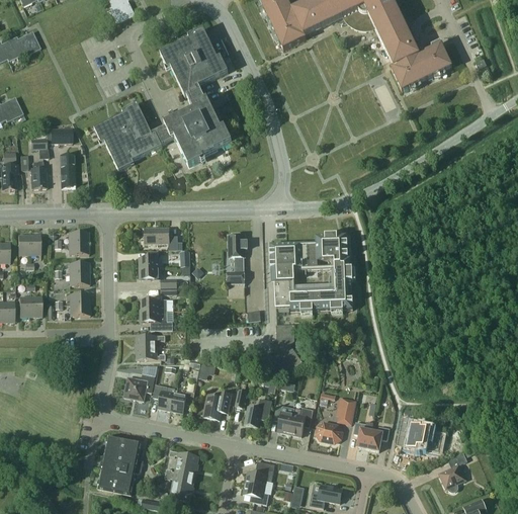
[(111,6),(110,5),(108,6),(116,22),(134,14),(126,0),(124,0),(111,6)]
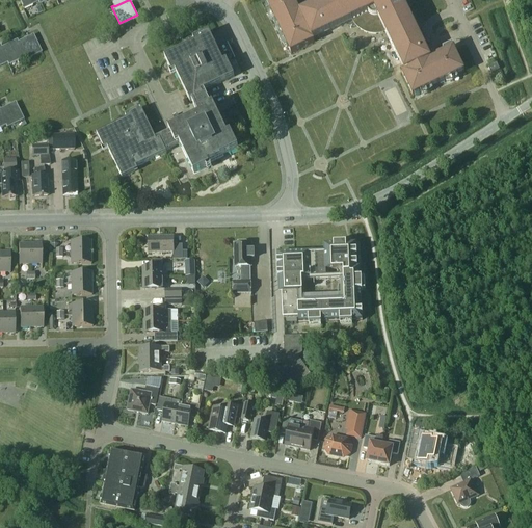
[(313,35),(300,9),(295,0),(267,0),(291,49),(314,38),(313,35)]
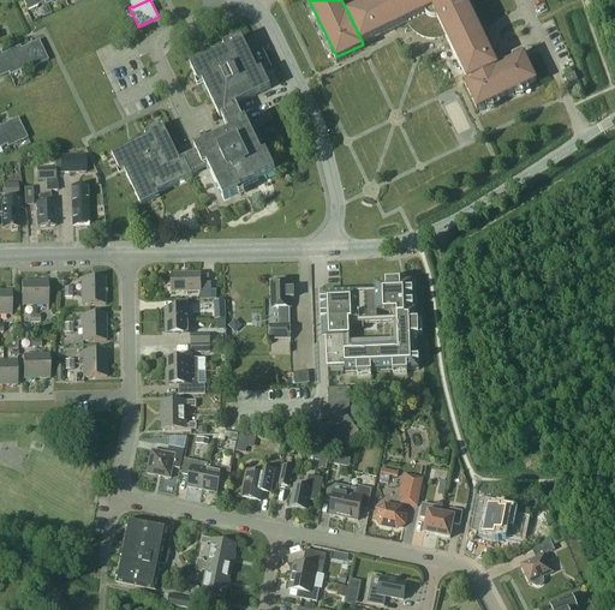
[(467,78),(497,64),(479,25),(466,0),(369,0),(347,11),(362,41),(408,18),(412,24),(417,29),(424,33),(430,34),(437,34),(445,31),(467,78)]
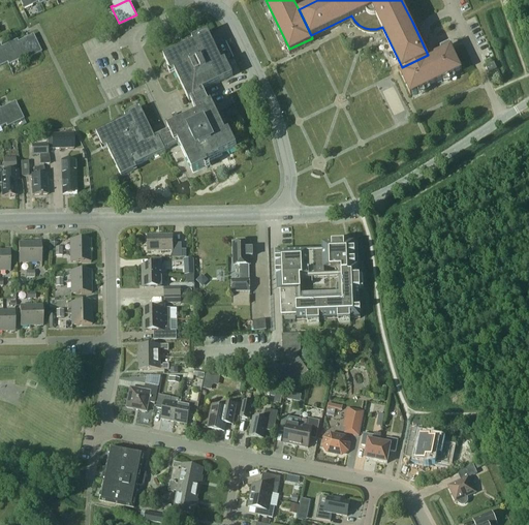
[(223,61),(208,29),(194,34),(196,38),(163,54),(169,66),(173,64),(189,97),(190,96),(197,111),(167,125),(168,127),(154,133),(139,103),(127,110),(128,113),(96,129),(102,142),(105,141),(121,174),(134,166),(132,163),(165,148),(164,146),(178,139),(192,168),(206,162),(204,159),(237,144),(230,130),(227,132),(212,99),(210,100),(204,87),(232,72),(226,59),(223,61)]
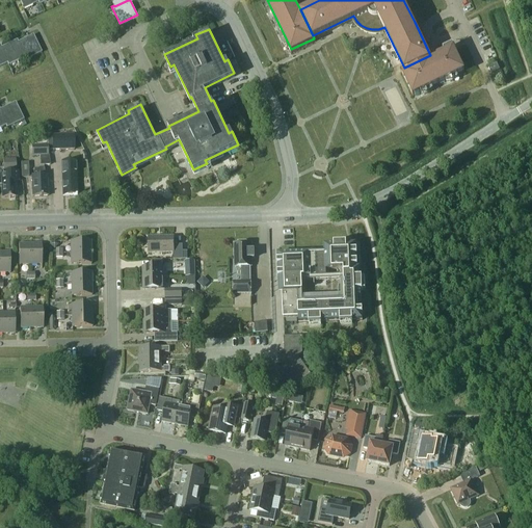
[(24,53),(23,54),(24,56),(41,48),(32,31),(17,37),(24,53)]
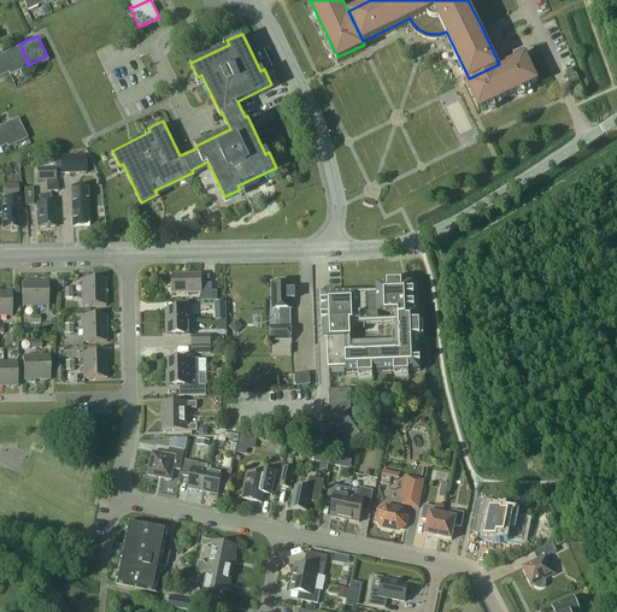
[(28,62),(19,43),(18,41),(0,49),(9,68),(7,68),(9,71),(27,63),(28,62)]
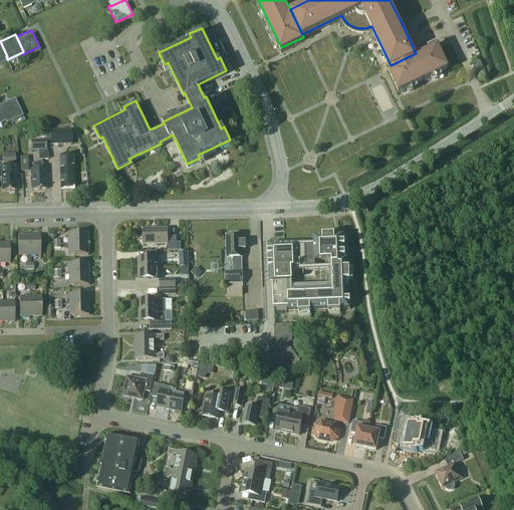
[(215,49),(225,43),(222,38),(212,44),(215,49)]
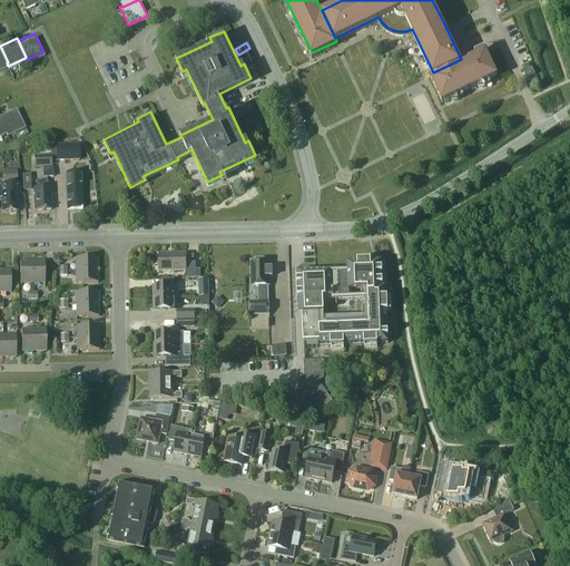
[(475,52),(461,59),(433,72),(430,74),(442,98),(497,72),(487,51),(489,50),(485,44),(474,49),(475,52)]
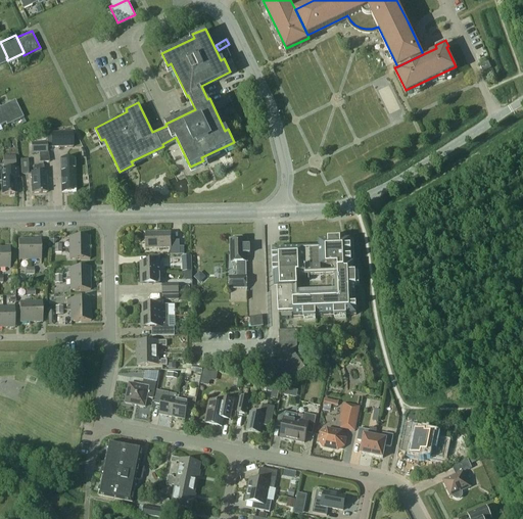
[(491,64),(488,58),(480,61),(483,68),(491,64)]
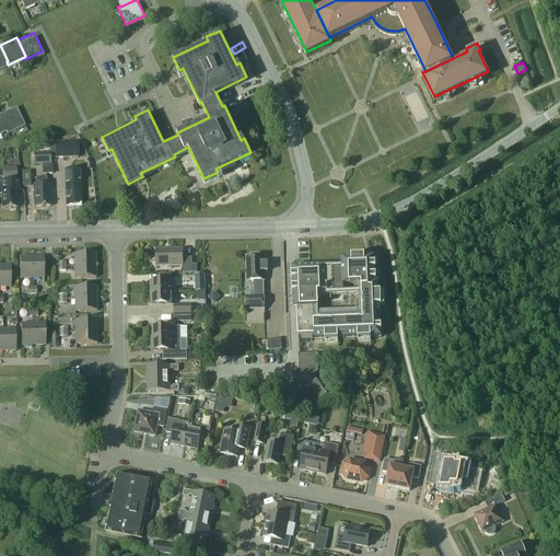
[(0,113),(7,127),(6,128),(7,130),(24,122),(15,103),(0,109),(0,113)]
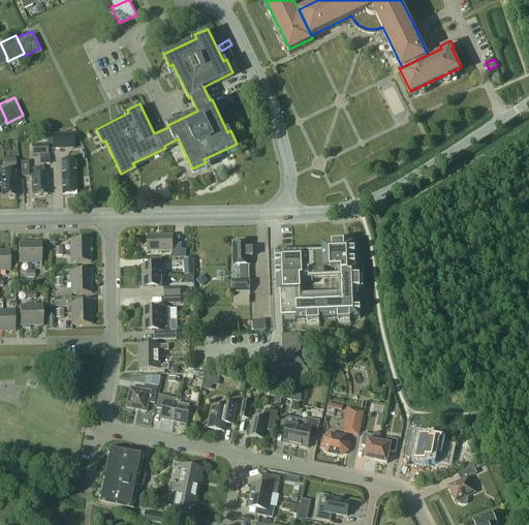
[(52,146),(74,145),(73,130),(52,130),(52,146)]
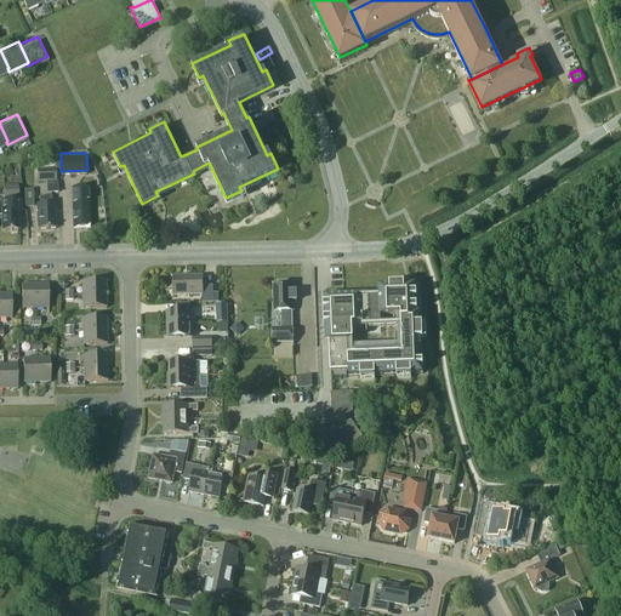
[(40,164),(55,161),(53,154),(39,157),(40,164)]
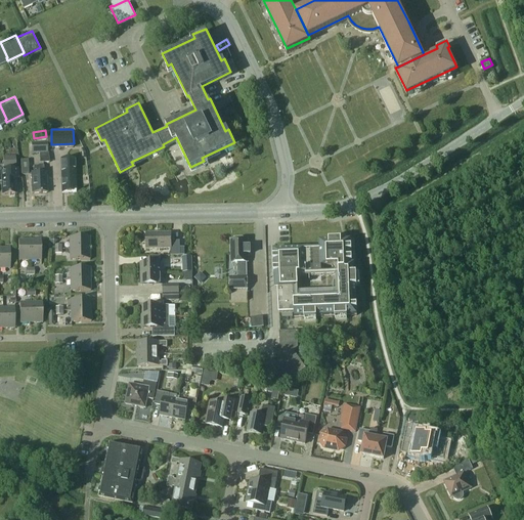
[(31,140),(32,150),(39,150),(39,160),(49,159),(47,150),(47,139),(31,140)]
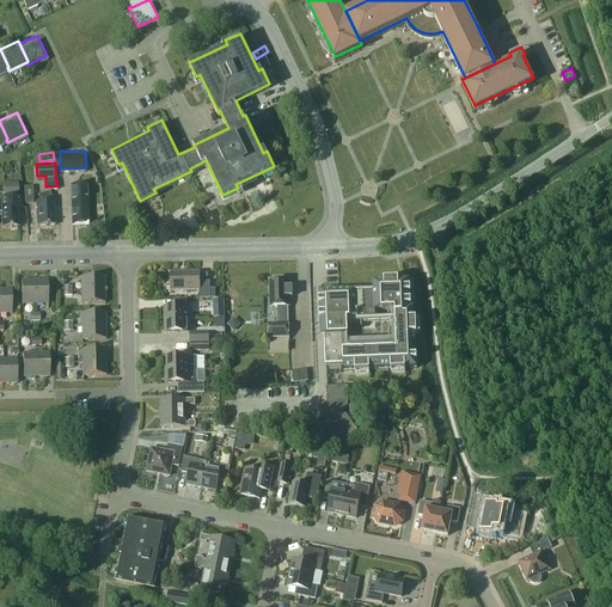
[(18,192),(18,178),(4,178),(4,194),(1,194),(2,222),(19,222),(18,204),(22,204),(22,192),(18,192)]
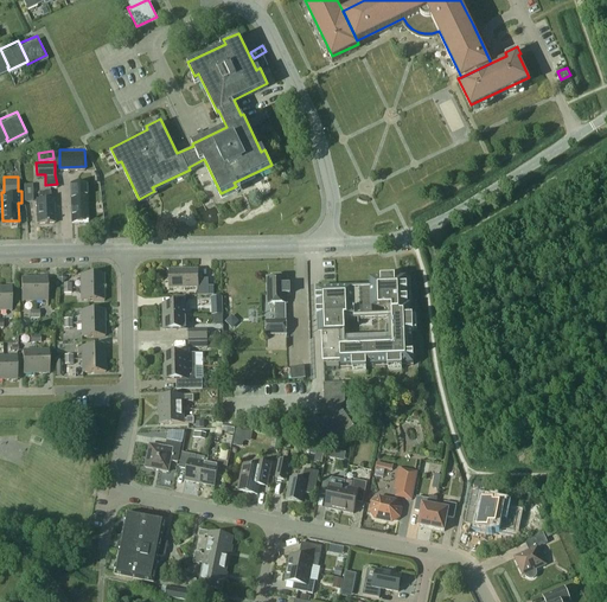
[(71,199),(71,219),(87,218),(87,197),(85,179),(70,179),(71,199)]
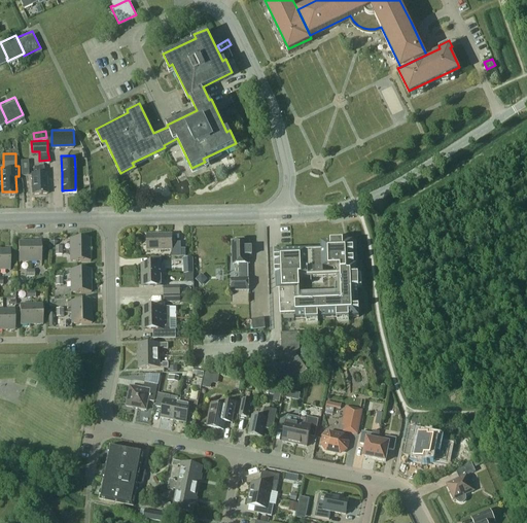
[(43,170),(43,164),(33,164),(33,170),(31,170),(32,190),(46,190),(46,170),(43,170)]
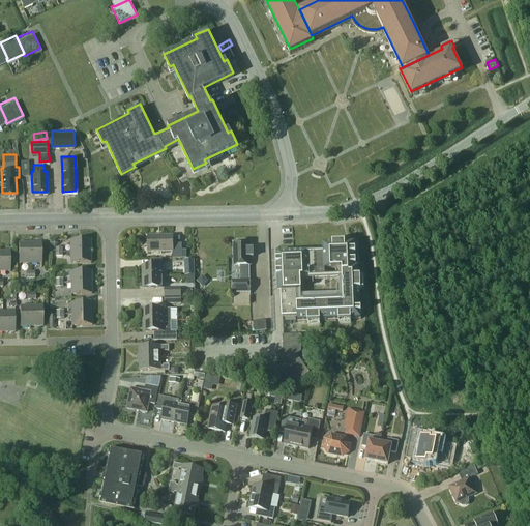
[(172,249),(172,255),(182,254),(181,241),(174,241),(173,233),(148,233),(148,249),(172,249)]
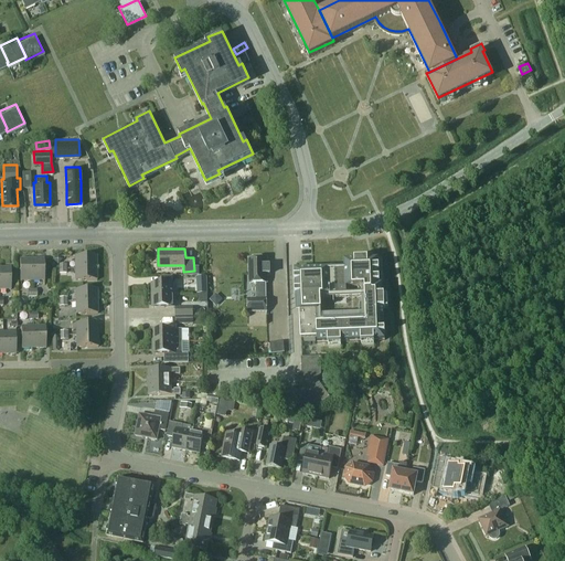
[(75,265),(96,264),(96,253),(74,253),(75,265)]
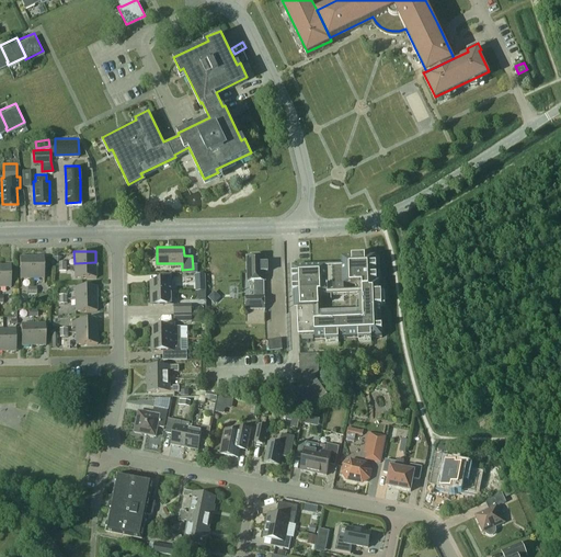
[(32,254),(32,275),(44,275),(43,253),(32,254)]
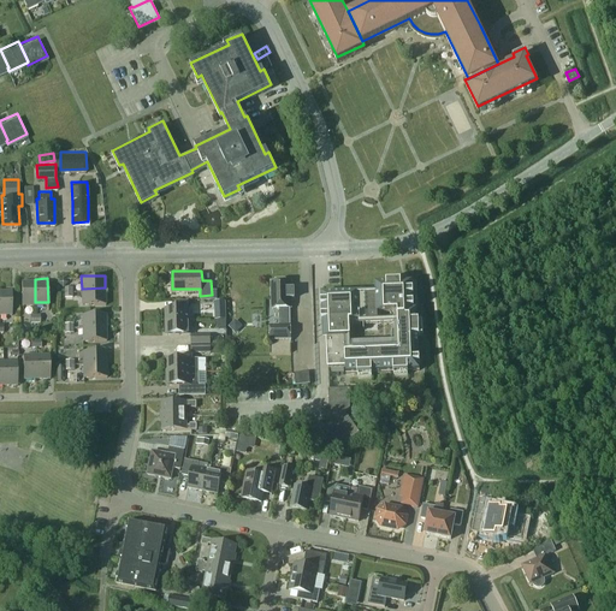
[(290,278),(272,278),(273,282),(273,304),(279,304),(279,321),(274,321),(274,331),(291,331),(290,304),(290,297),(296,297),(296,286),(290,286),(290,280),(290,278)]
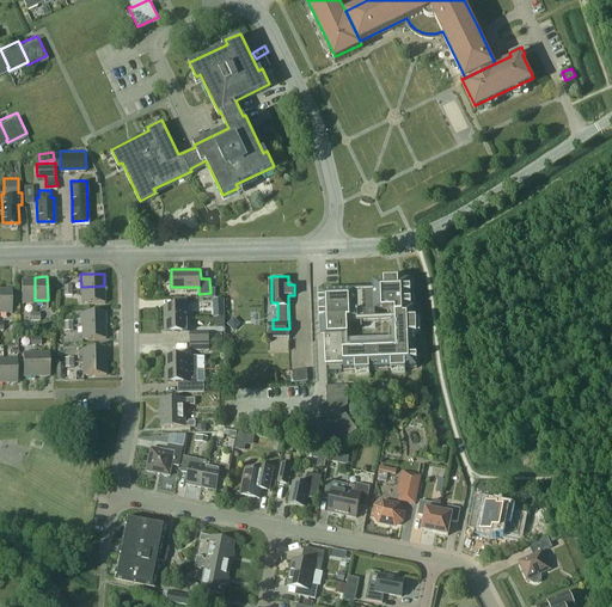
[(410,305),(410,280),(410,276),(398,276),(398,277),(398,281),(389,281),(385,281),(384,277),(373,277),(373,281),(373,286),(362,286),(362,287),(362,289),(356,290),(356,286),(344,287),(344,290),(331,290),(331,287),(319,288),(320,317),(320,320),(320,333),(324,333),(324,337),(325,362),(326,362),(343,362),(343,366),(343,367),(344,367),(416,363),(415,307),(415,304),(411,305),(410,305)]
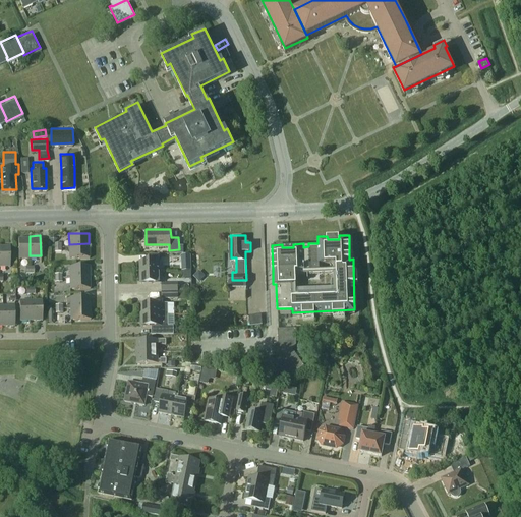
[(18,255),(30,255),(30,236),(18,236),(18,255)]
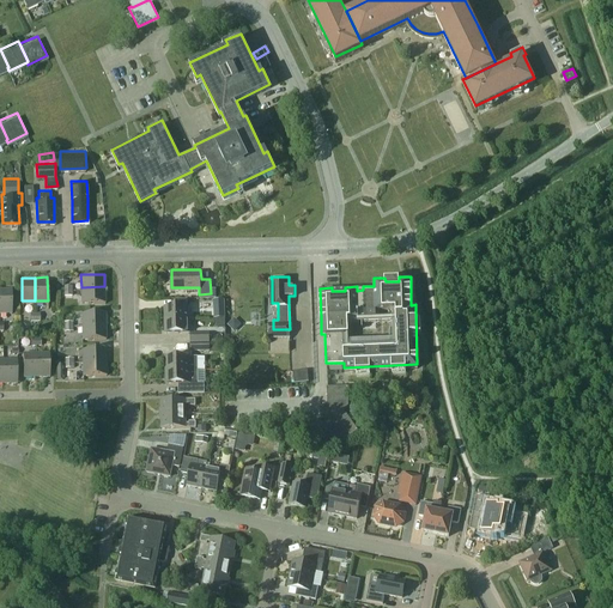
[(104,286),(82,287),(82,299),(105,299),(104,286)]
